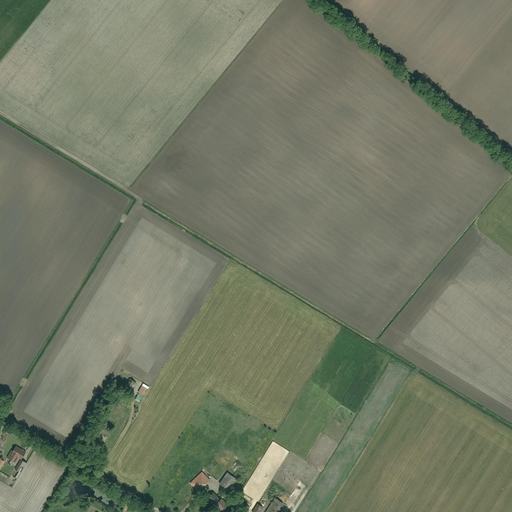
[(131,391),(136,383),(129,379),(124,387),(131,391)]
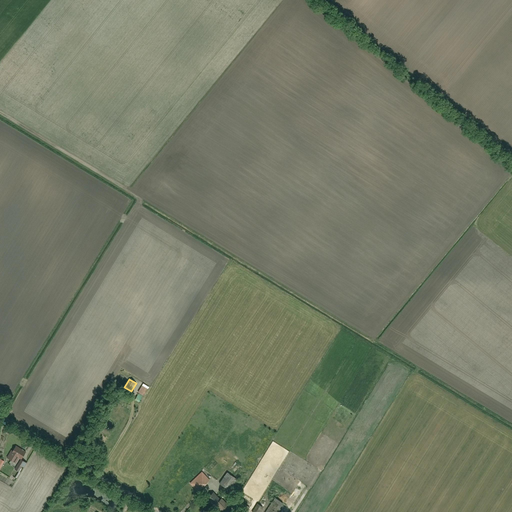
[(142,394),(149,387),(145,384),(139,391),(142,394)]
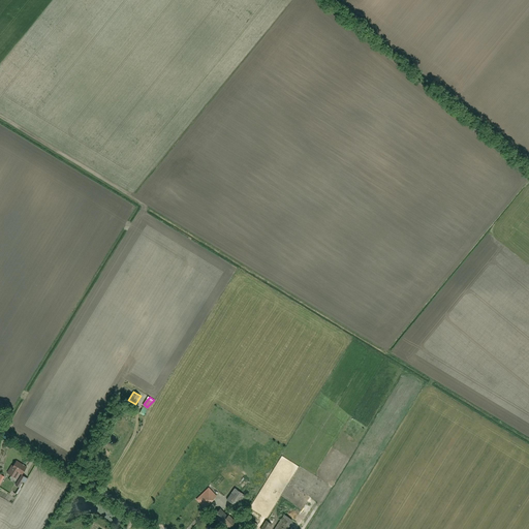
[(144,415),(148,408),(144,406),(139,413),(144,415)]
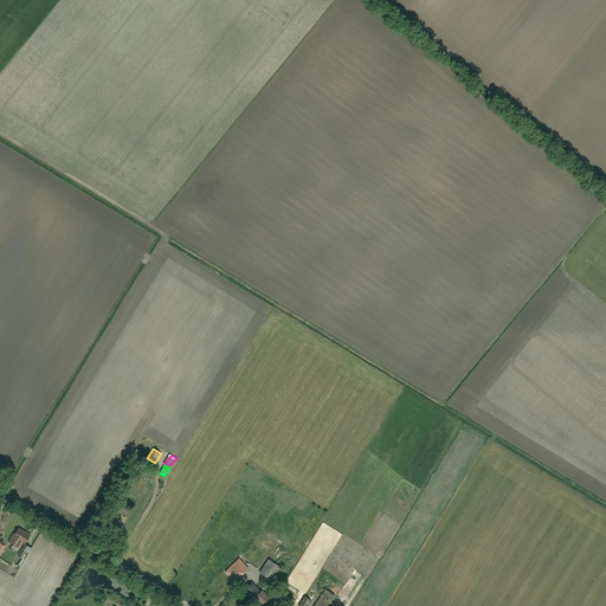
[(19,548),(23,542),(25,543),(31,535),(19,528),(15,534),(14,533),(8,542),(19,548)]
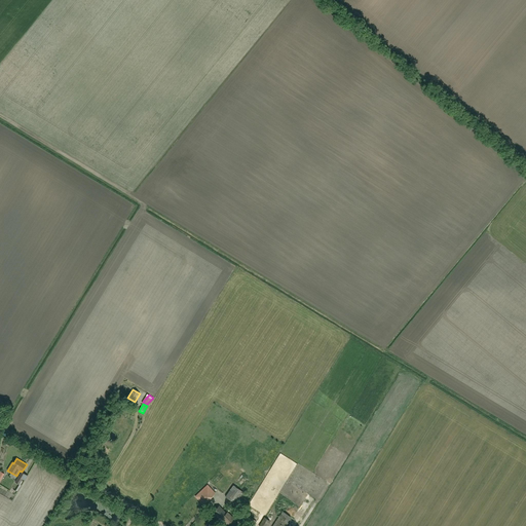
[(28,476),(22,472),(15,482),(20,485),(23,479),(25,480),(28,476)]
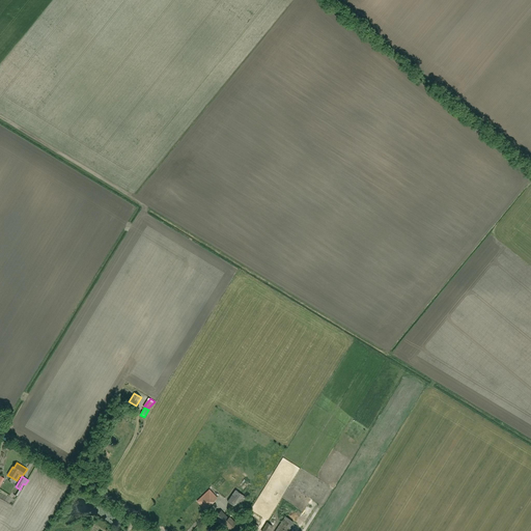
[(210,490),(197,501),(205,510),(210,505),(218,498),(210,490)]
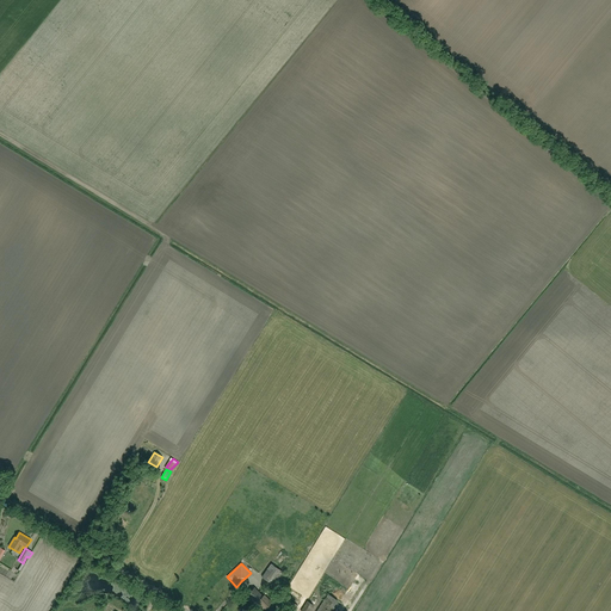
[(279,596),(285,587),(277,581),(284,573),(271,563),(261,576),(275,586),(271,591),(279,596)]
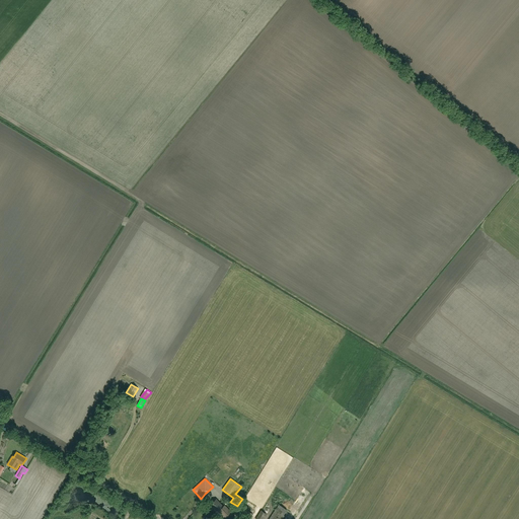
[(217,513),(219,511),(225,518),(231,512),(224,505),(223,506),(216,499),(210,505),(217,513)]
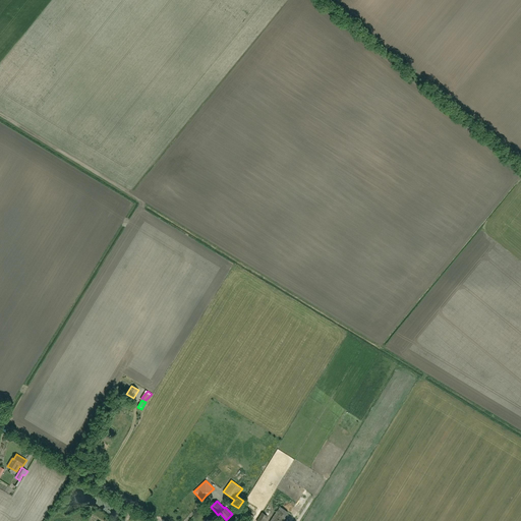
[(245,520),(250,520),(253,516),(242,508),(237,515),(245,520)]
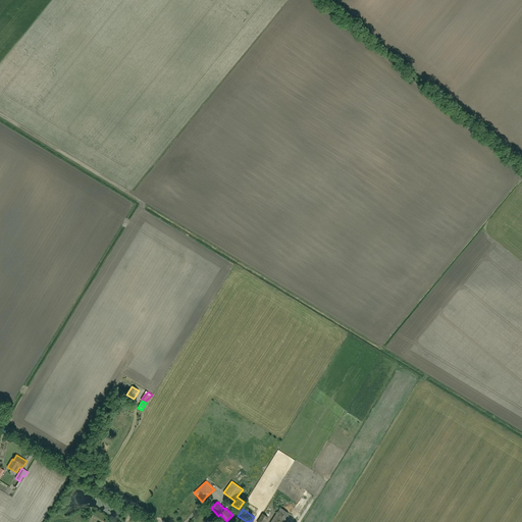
[(264,521),(268,517),(262,513),(257,521),(264,521)]
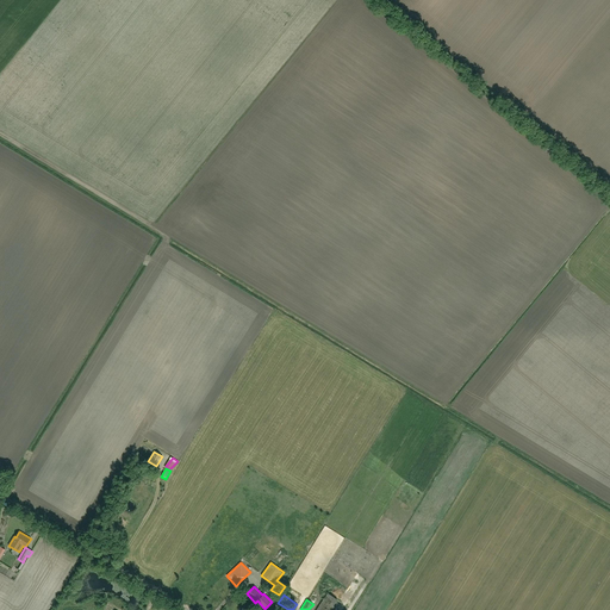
[(323,599),(316,609),(334,609),(336,608),(332,605),(323,599)]
